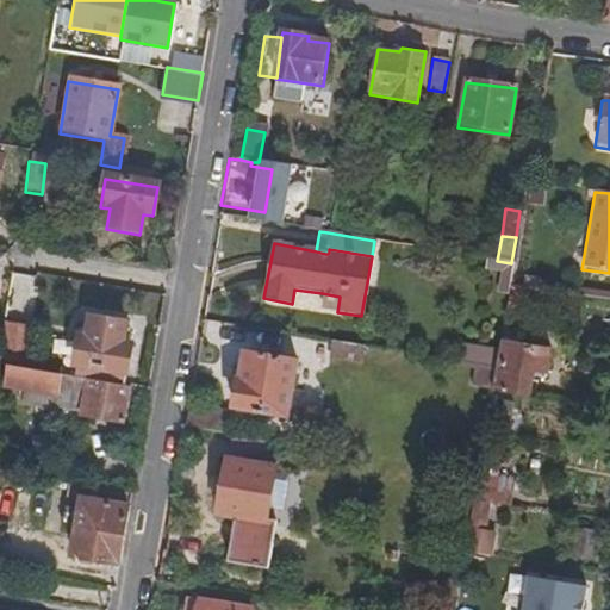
[(508,286),(511,263),(497,261),(486,259),(485,267),(500,269),(496,293),(506,294),(508,286)]
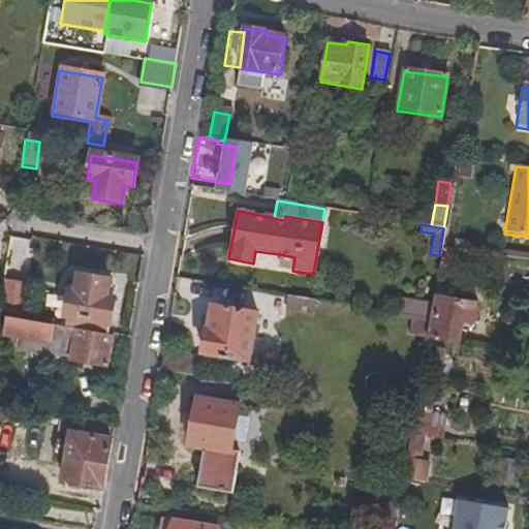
[(460,262),(462,251),(440,248),(439,255),(437,270),(450,270),(452,261),(460,262)]
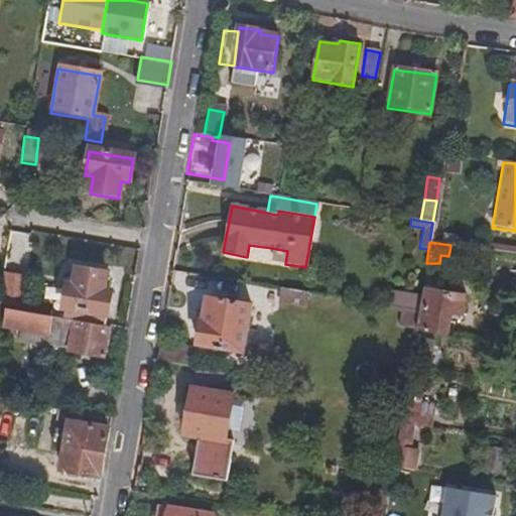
[(285,264),(287,251),(272,248),(270,261),(285,264)]
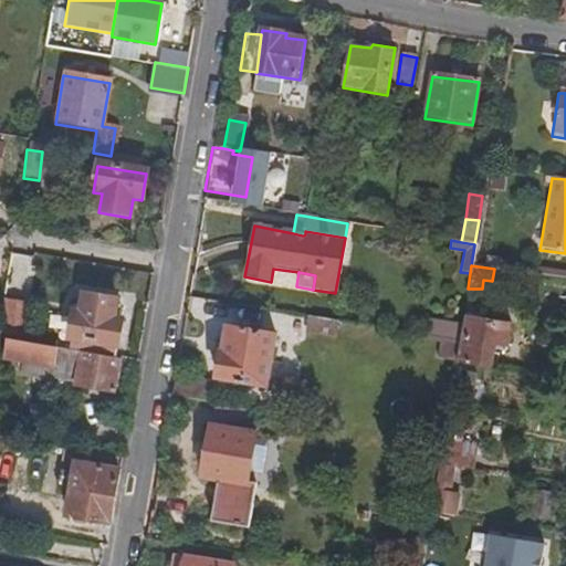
[(114,359),(119,323),(113,322),(117,301),(81,294),(79,311),(76,313),(71,312),(65,339),(71,341),(69,352),(114,359)]
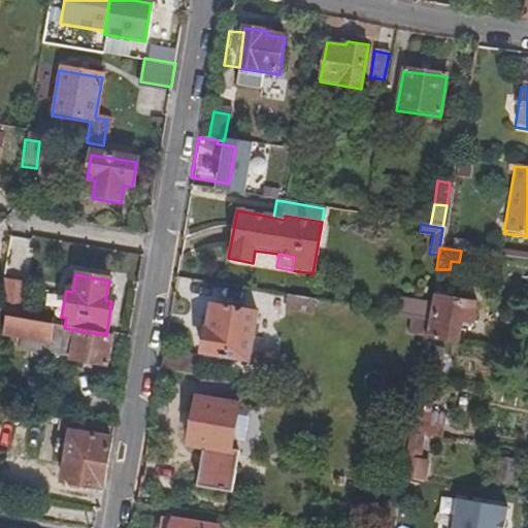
[(0,314),(14,317),(20,285),(1,282),(0,289),(0,314)]
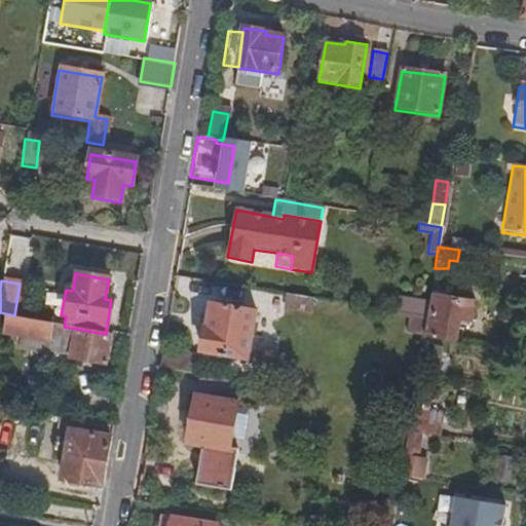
[(327,312),(328,303),(292,297),(290,311),(311,314),(311,311),(312,310),(313,310),(327,312)]
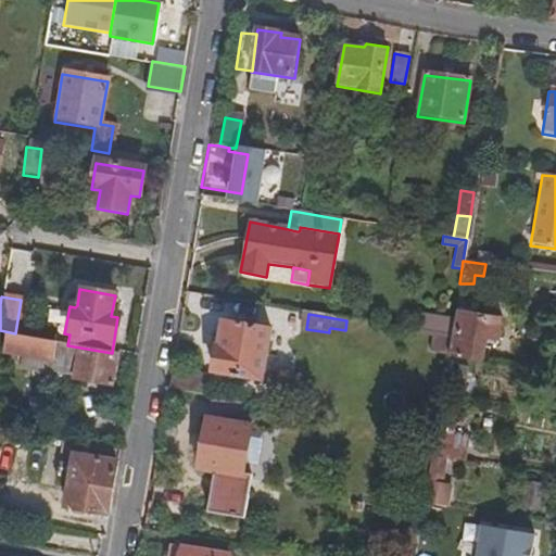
[(497,342),(501,321),(454,314),(452,323),(450,338),(446,357),(480,363),(483,339),(497,342)]
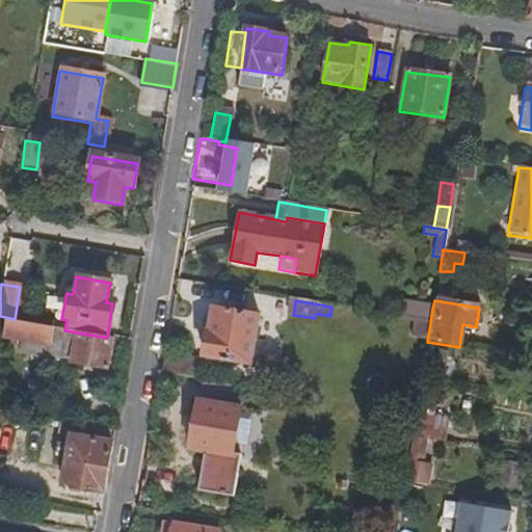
[(430,323),(432,309),(400,302),(398,318),(430,323)]
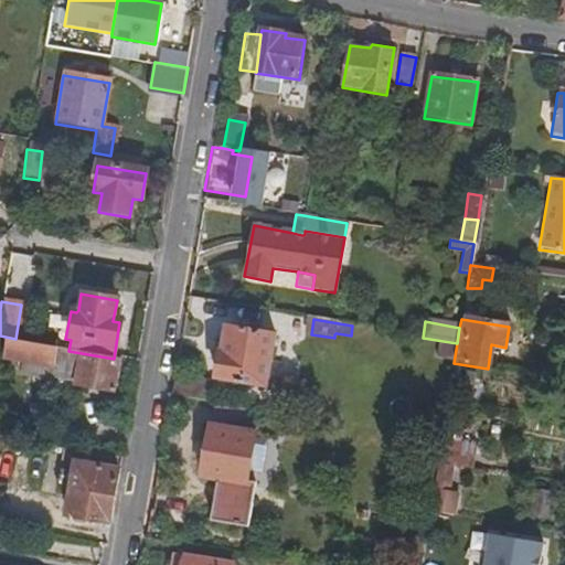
[(268,388),(277,334),(227,326),(223,350),(221,352),(215,380),(268,388)]
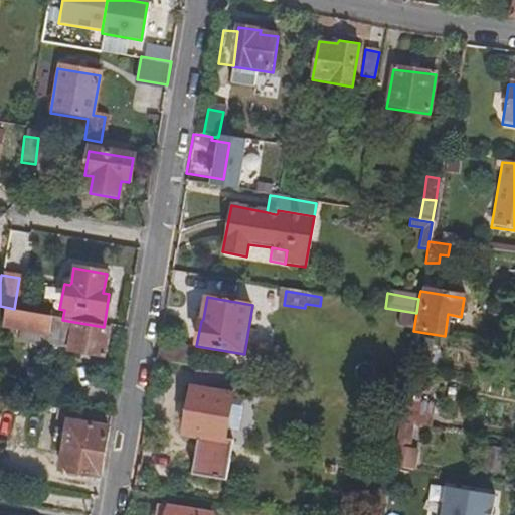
[(413,331),(416,313),(385,308),(384,311),(397,314),(395,328),(413,331)]
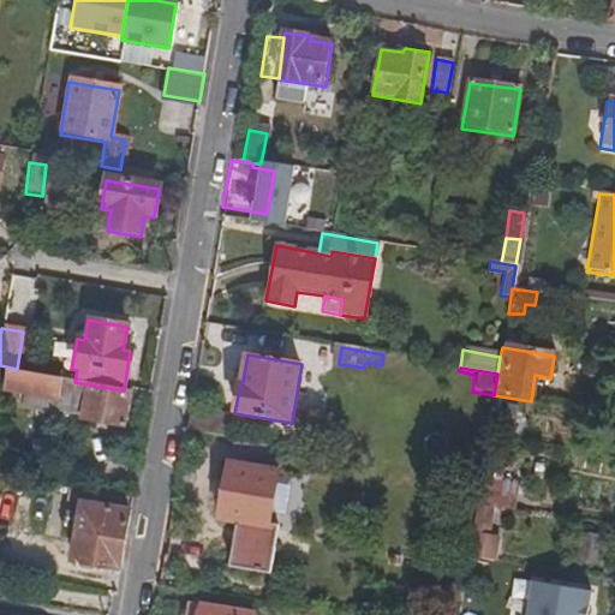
[(144,413),(147,394),(124,390),(75,382),(0,369),(0,392),(19,395),(18,411),(53,417),(53,413),(76,417),(76,423),(124,430),(127,411),(144,413)]
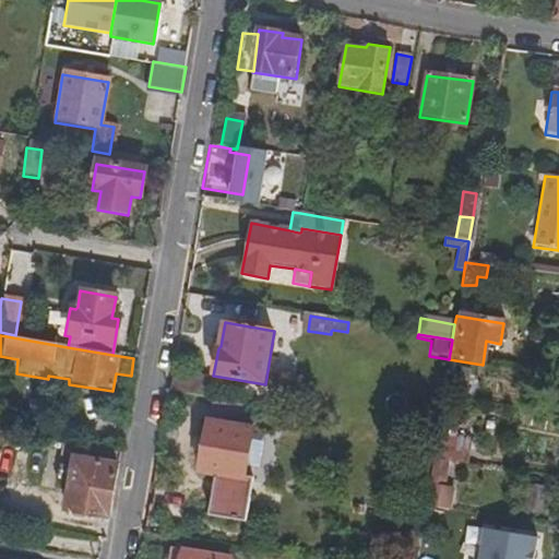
[(456,384),(464,385),(466,371),(460,369),(456,384)]
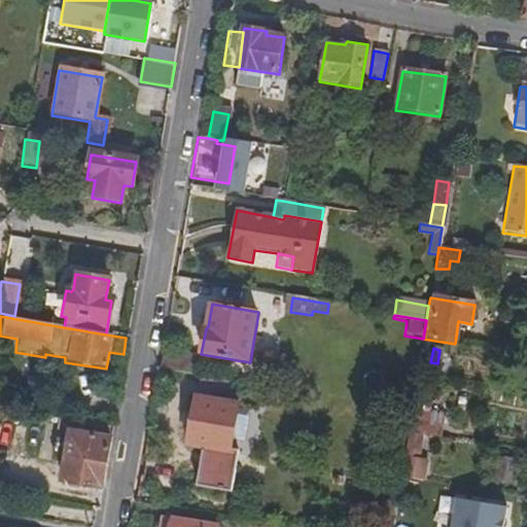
[(231,491),(238,454),(231,452),(239,406),(227,403),(232,382),(200,377),(187,446),(204,448),(198,485),(231,491)]
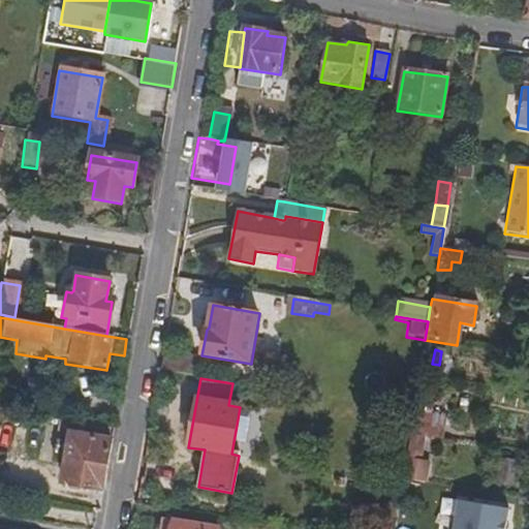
[(441,441),(444,419),(412,414),(409,436),(423,438),(441,441)]
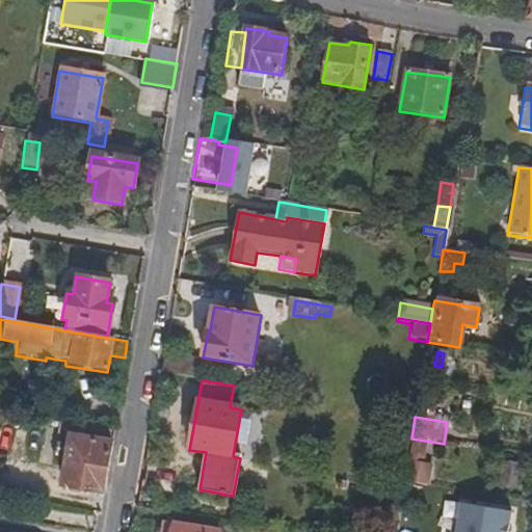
[(68,443),(70,427),(58,425),(56,441),(68,443)]
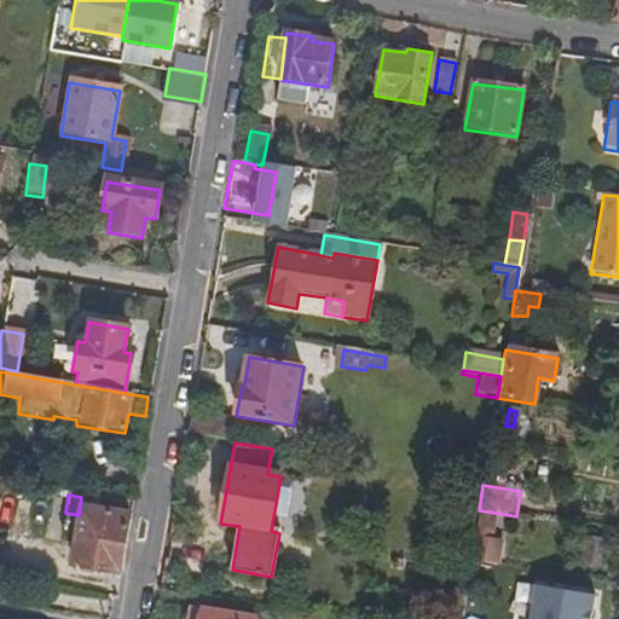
[(117,574),(129,504),(81,497),(79,515),(65,513),(62,533),(75,536),(69,567),(117,574)]
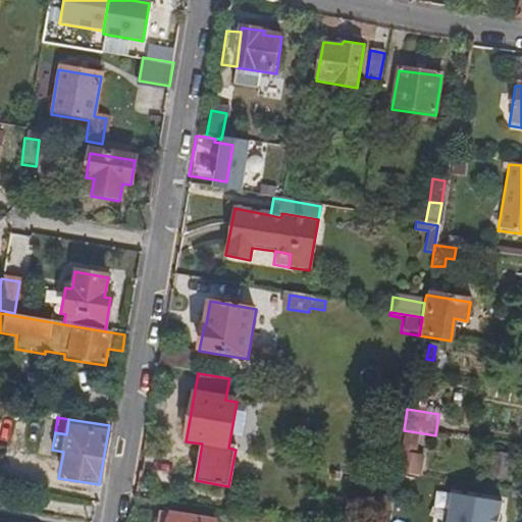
[(417,432),(404,430),(398,463),(396,474),(415,477),(418,478),(422,457),(414,456),(417,432)]
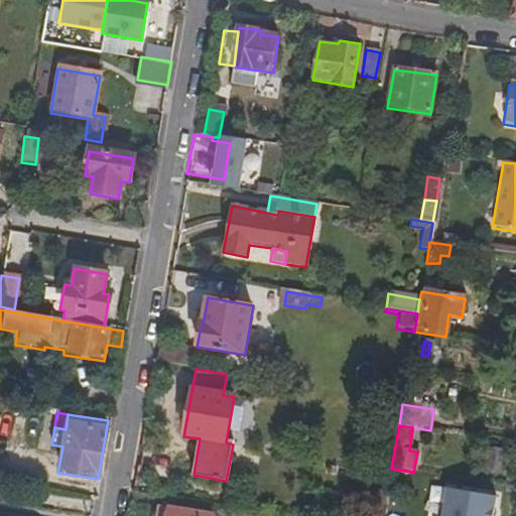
[(500,477),(502,452),(485,449),(482,475),(500,477)]
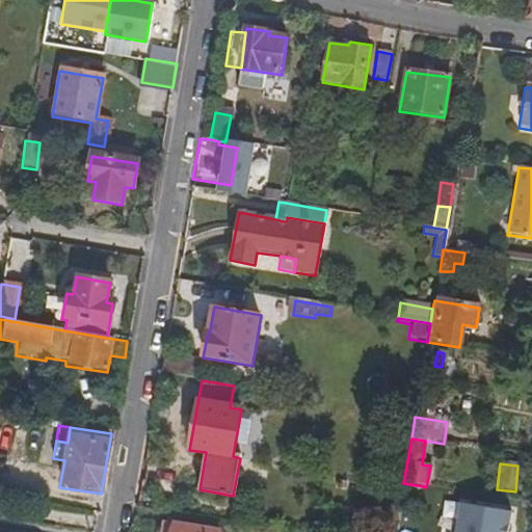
[(213,531),(161,523),(159,531),(213,531)]
